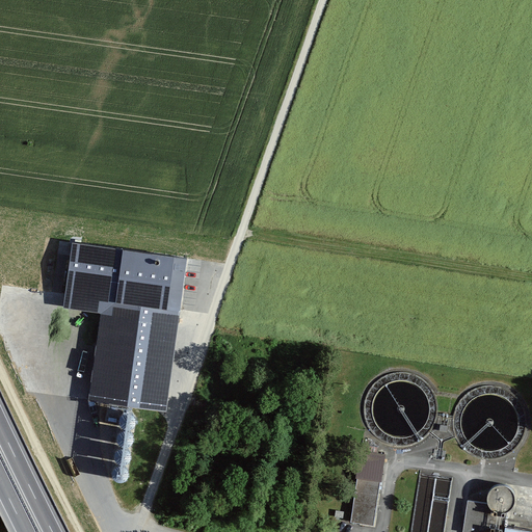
[(186,259),(73,243),(64,307),(101,312),(89,400),(165,410),(186,259)]
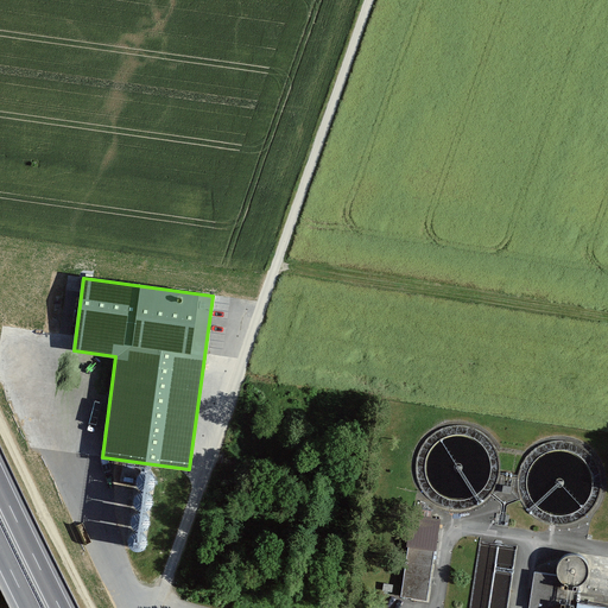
[(137,477),(138,482),(140,486),(146,488),(151,487),(154,483),(157,479),(156,474),(152,470),(147,469),(143,469),(139,473),(137,477)]
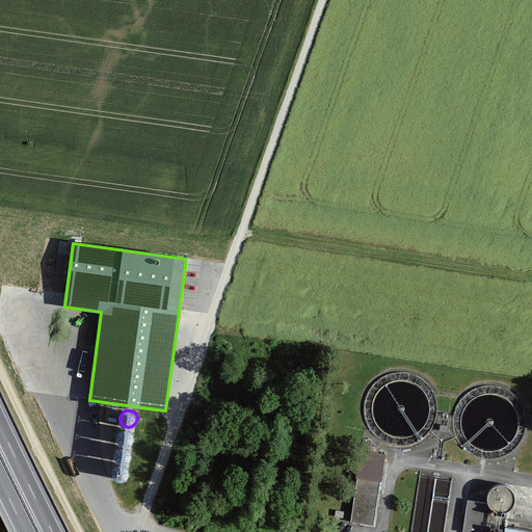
[(116,435),(117,440),(120,443),(125,445),(129,444),(132,441),(134,436),(133,432),(130,429),(126,428),(122,428),(118,431),(116,435)]
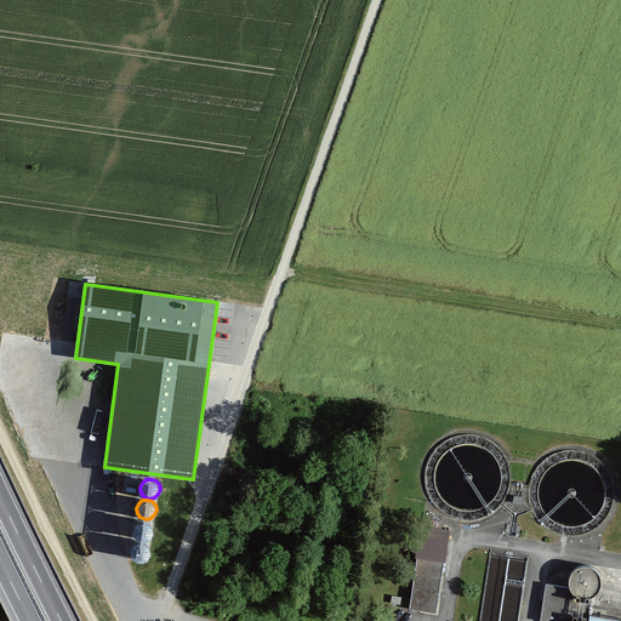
[(134,528),(134,533),(137,537),(142,540),(148,539),(152,535),(153,530),(152,525),(149,522),(144,519),(140,520),(135,523),(134,528)]
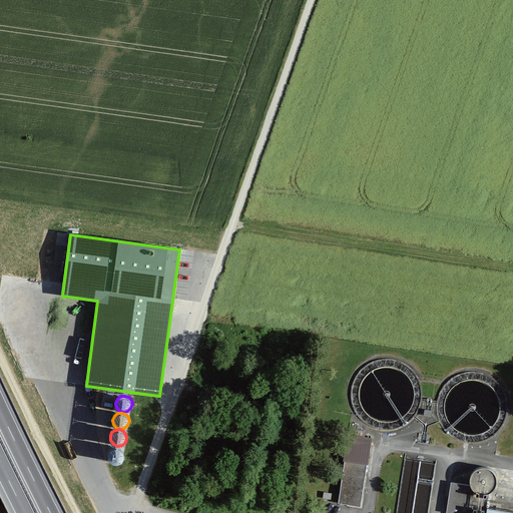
[(339,502),(361,505),(371,438),(349,435),(339,502)]
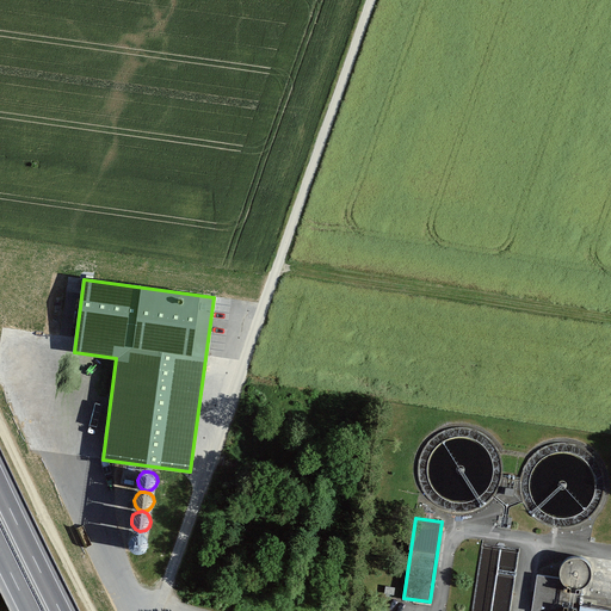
[(129,539),(129,544),(133,549),(137,551),(143,550),(147,547),(148,542),(148,537),(144,534),(140,531),(135,532),(131,535),(129,539)]
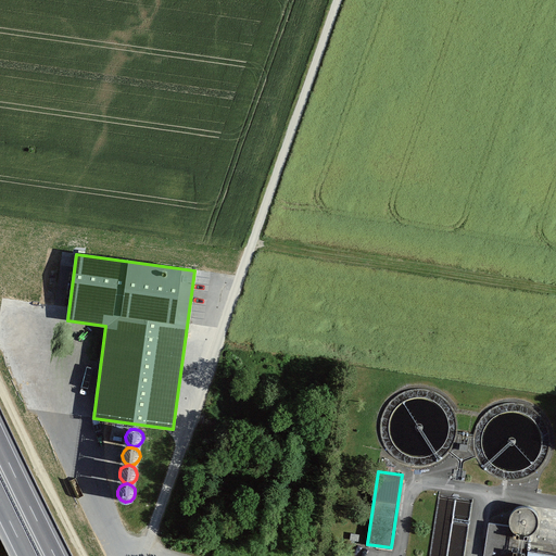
[(492,555),(555,555),(555,554),(527,551),(529,533),(534,530),(538,525),(539,518),(535,512),(530,508),(523,506),(517,508),(513,513),(510,520),(512,527),(489,523),(484,555),(492,555)]
